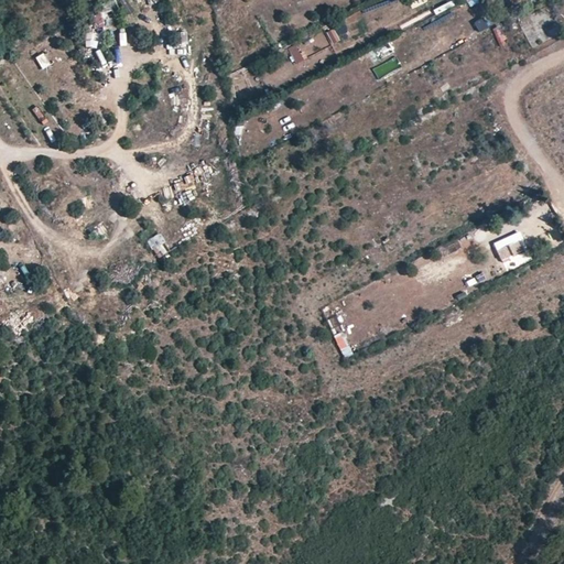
[(93,29),(105,29),(105,13),(93,13),(93,29)]
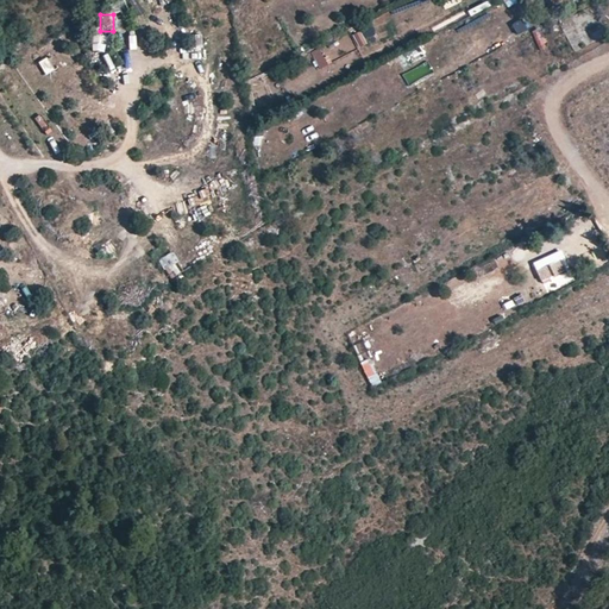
[(538,50),(545,46),(541,39),(545,38),(542,33),(541,29),(531,32),(538,50)]
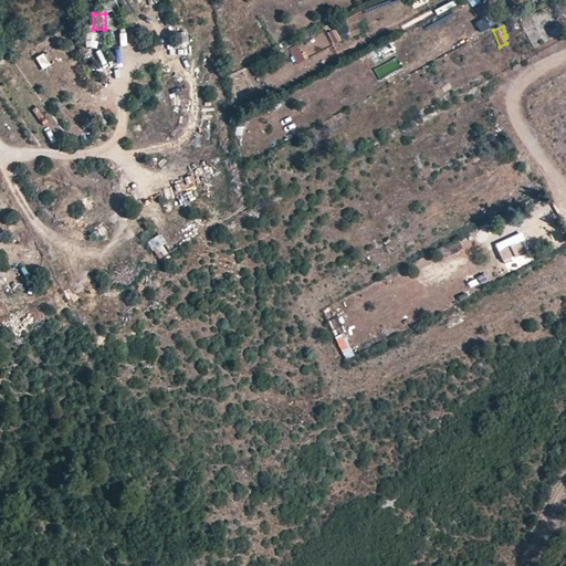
[(46,52),(37,58),(43,71),(54,65),(46,52)]
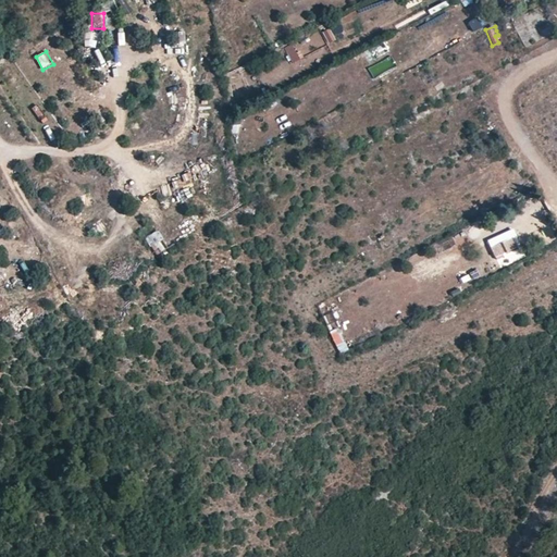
[(8,193),(0,194),(0,202),(10,200),(8,193)]
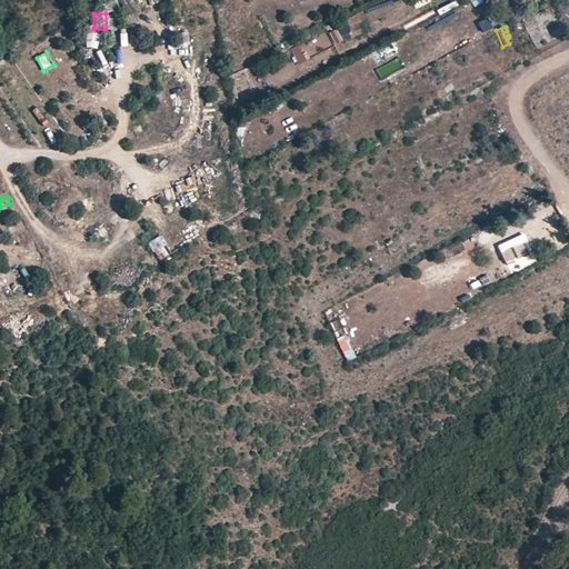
[(162,200),(155,203),(160,217),(168,213),(162,200)]
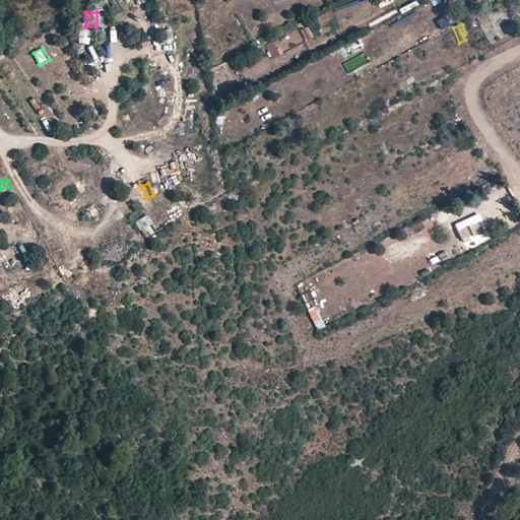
[(149,215),(136,220),(141,236),(154,231),(149,215)]
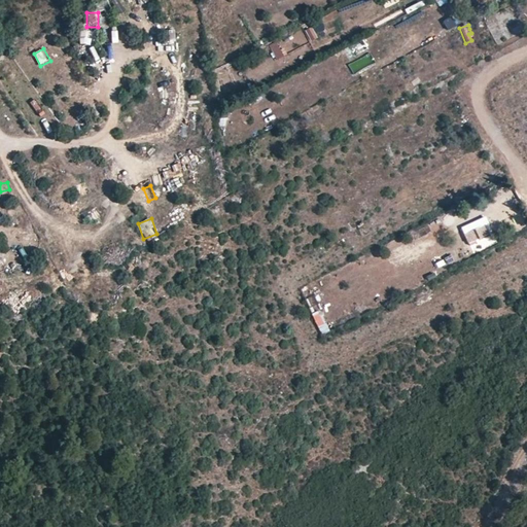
[(462,229),(465,235),(487,225),(484,219),(462,229)]
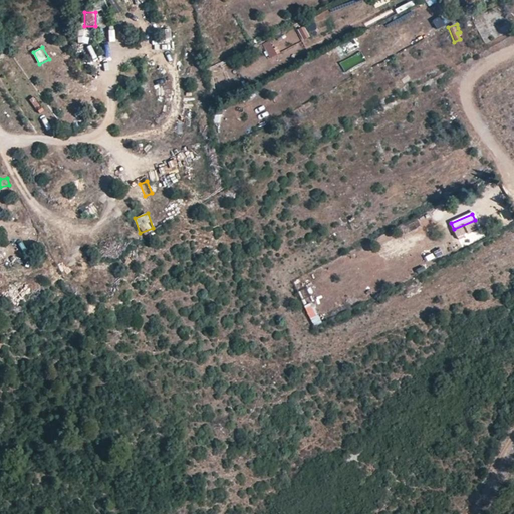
[(457,236),(478,227),(476,223),(475,220),(454,229),(457,236)]
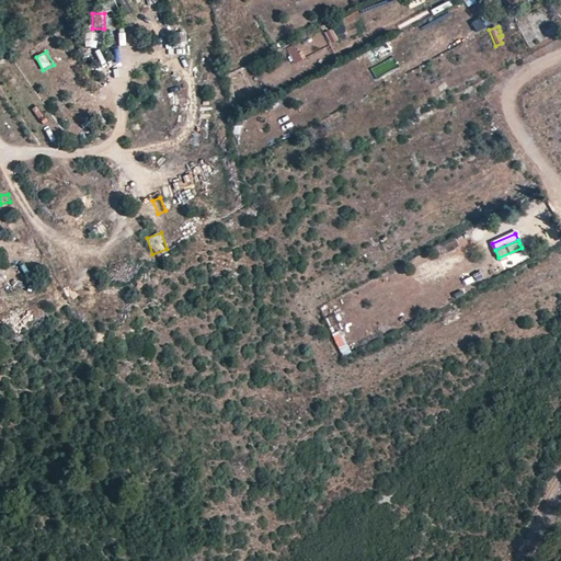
[(331,331),(339,329),(334,315),(327,317),(331,331)]
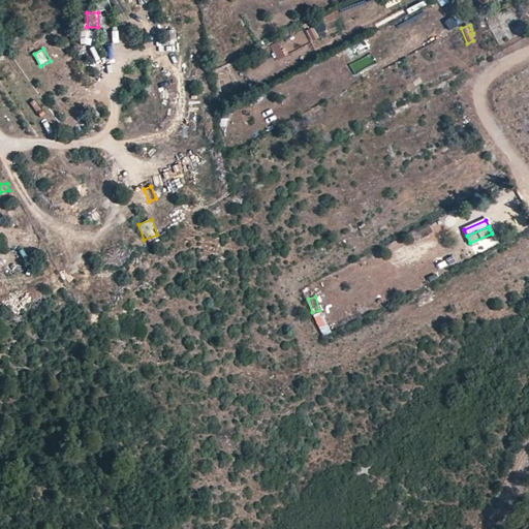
[(324,312),(315,314),(320,336),(330,333),(324,312)]
